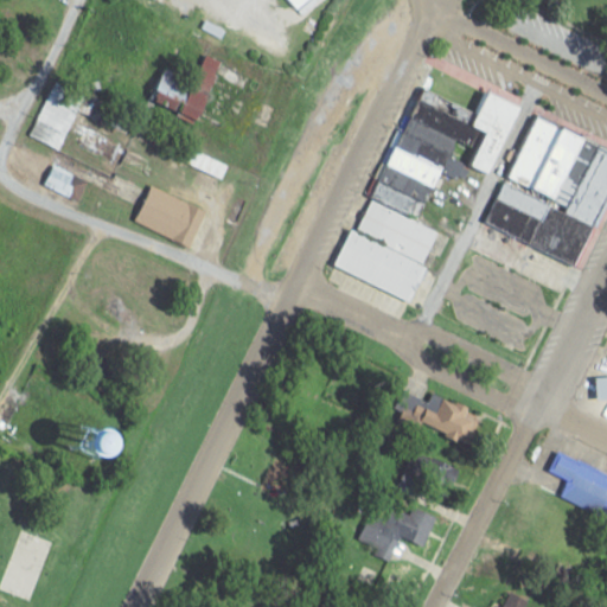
[(153,103),(203,121),(224,62),(205,55),(197,80),(166,68),(153,103)]
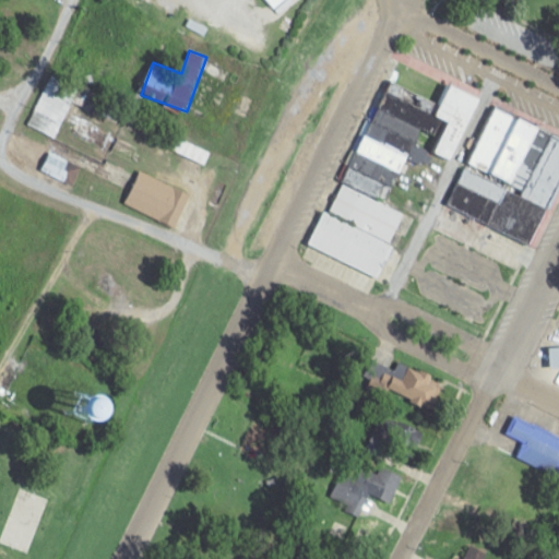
[(314,248),(379,275),(405,214),(384,205),(405,158),(423,165),(428,151),(453,162),(480,98),(447,83),(438,103),(387,80),(314,248)]
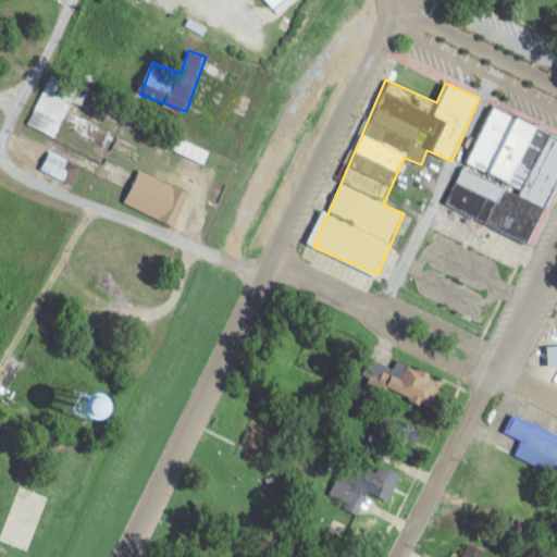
[(53,136),(69,104),(42,91),(26,123),(53,136)]
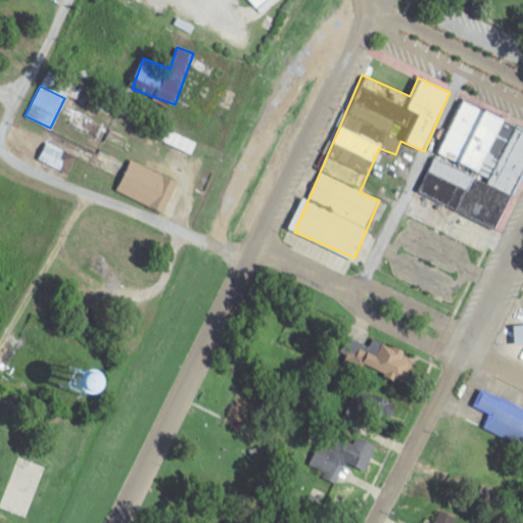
[(500,229),(522,173),(522,127),(460,100),(435,156),(432,155),(417,194),(500,229)]
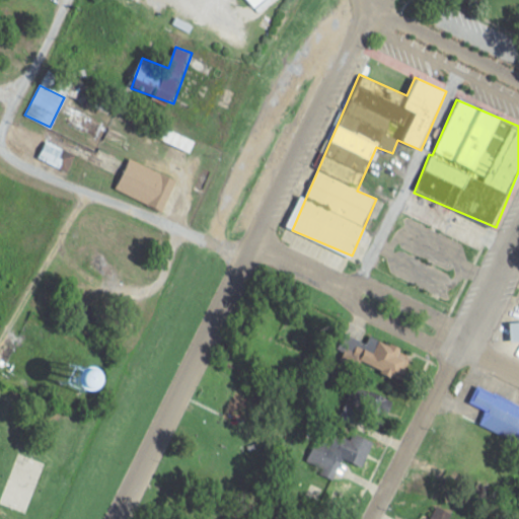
[(75,155),(47,141),(39,158),(67,171),(75,155)]
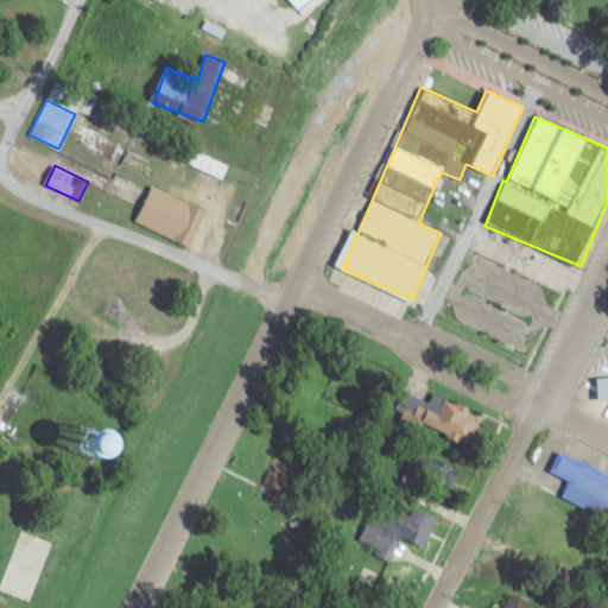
[(151,187),(135,222),(191,247),(207,211),(151,187)]
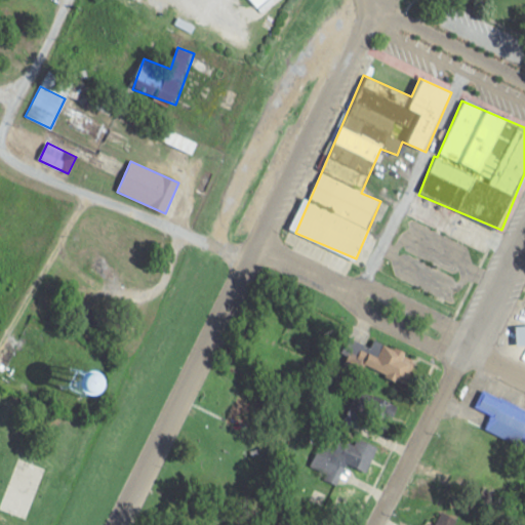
[(112,384),(104,365),(90,371),(98,390),(112,384)]
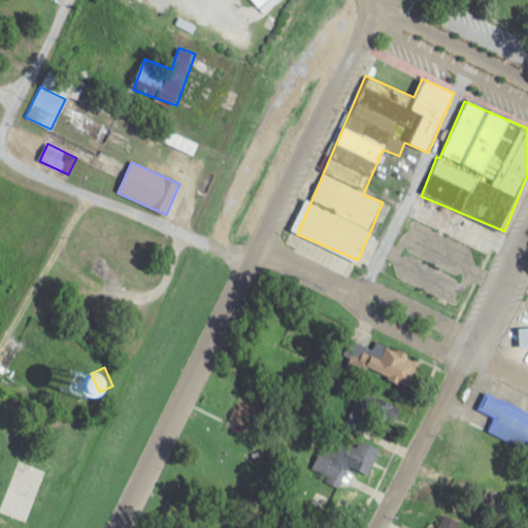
[(491,417),(485,431),(527,450),(527,447),(527,411),(484,393),(476,409),(491,417)]
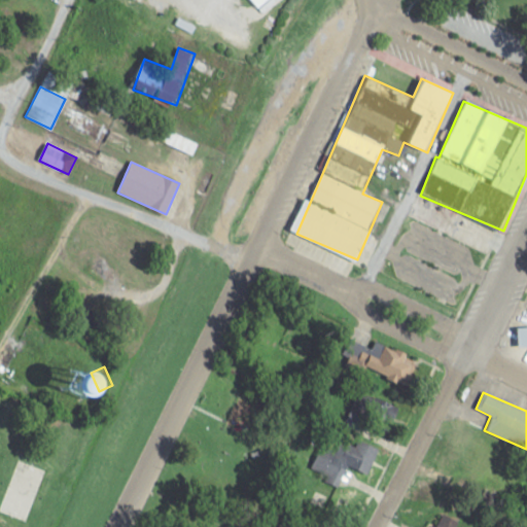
[(369,473),(378,447),(343,433),(336,453),(322,449),(316,468),(342,478),(347,465),(369,473)]
